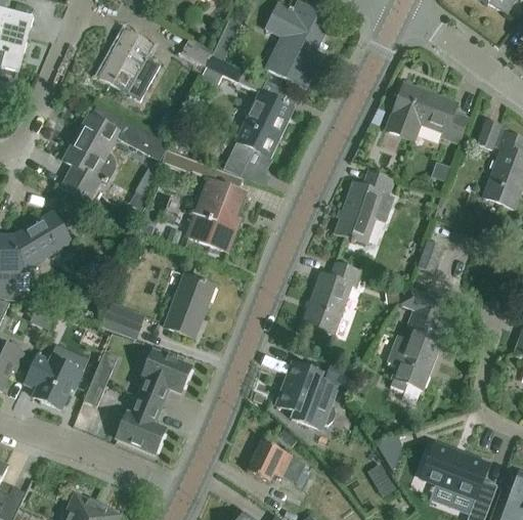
[(128,0),(143,8),(147,0),(128,0)]
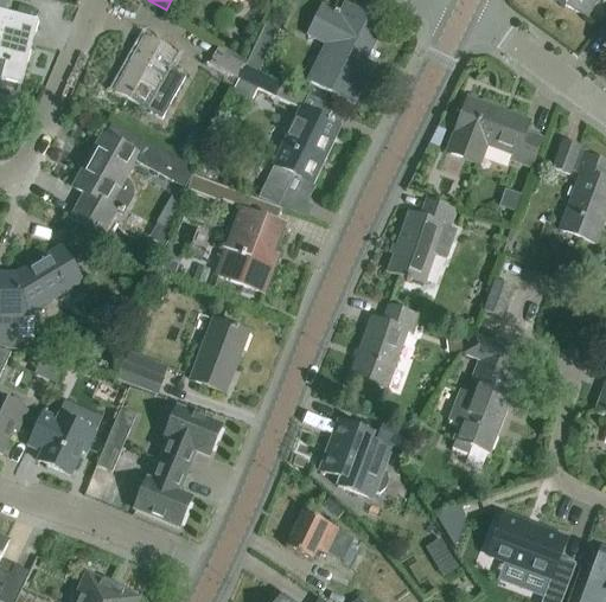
[(587,13),(593,0),(559,0),(561,1),(560,2),(565,5),(566,2),(587,13)]
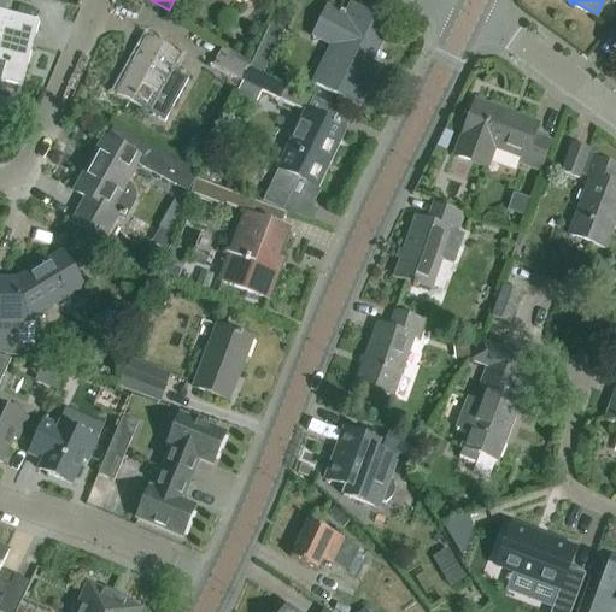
[(340,9),(328,3),(317,25),(344,40),(322,83),(361,103),(380,64),(371,59),(386,31),(377,28),(382,17),(358,4),(352,15),(345,11),(346,10),(341,7),(340,9)]
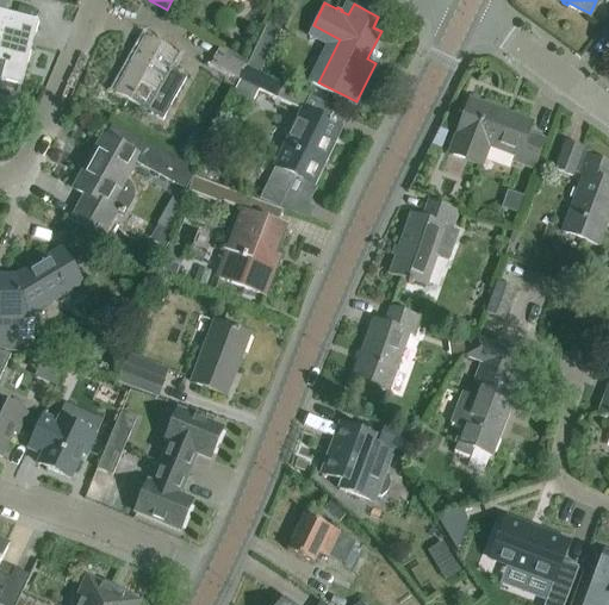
[(0,75),(1,76),(23,81),(39,17),(0,6),(0,75)]
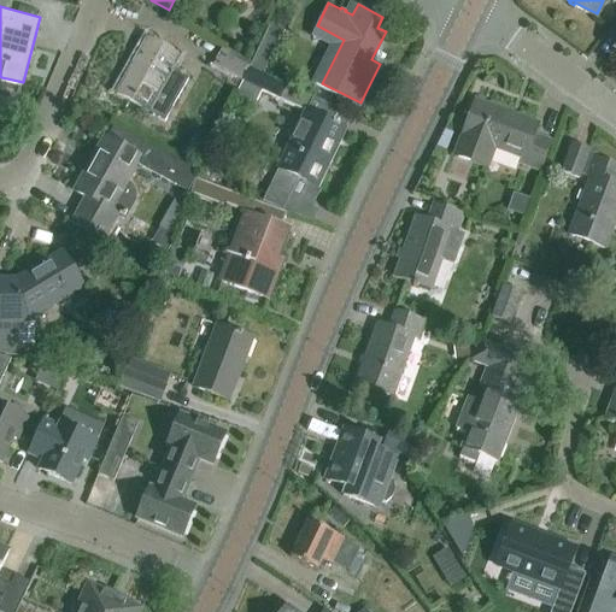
[(264,70),(285,27),(270,21),(250,63),(264,70)]
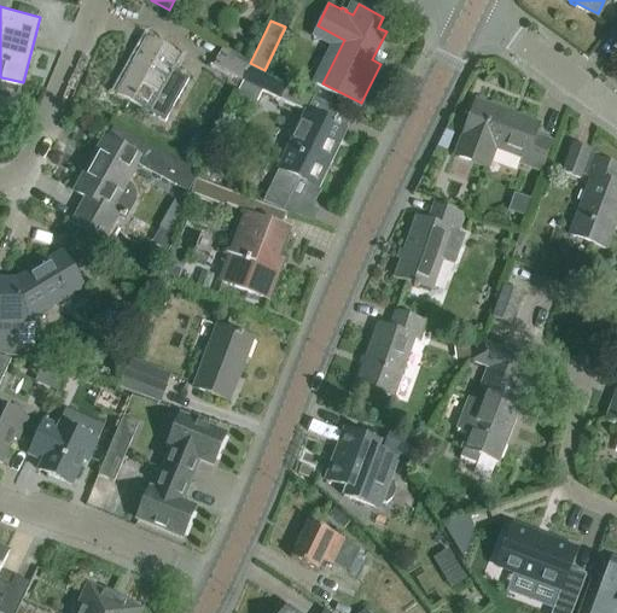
[(133,62),(117,89),(149,107),(166,117),(174,103),(190,76),(172,65),(179,52),(149,35),(139,52),(141,53),(135,63),(133,62)]
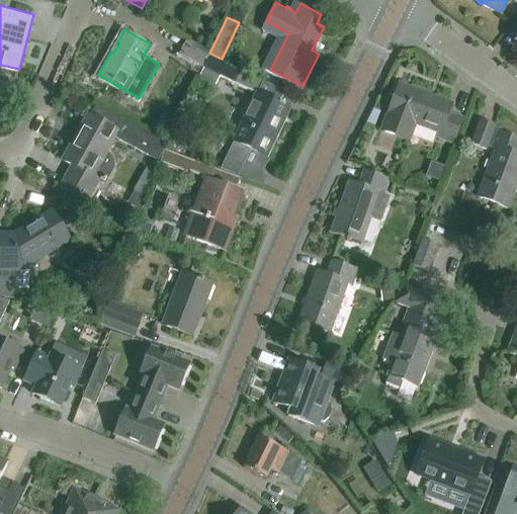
[(202,65),(210,51),(187,37),(179,52),(202,65)]
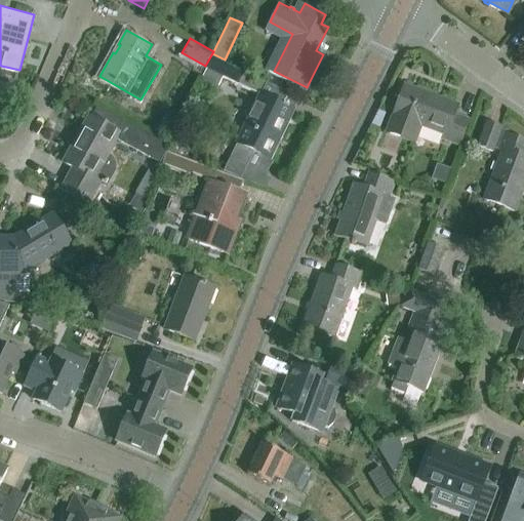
[(244,69),(225,59),(212,53),(201,78),(217,86),(223,74),(237,81),(244,69)]
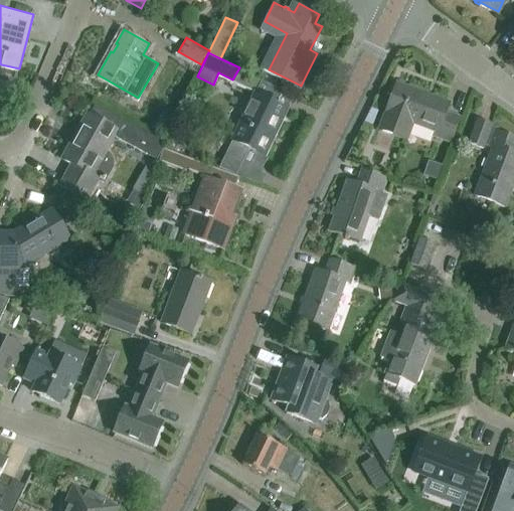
[(451,141),(461,116),(446,110),(450,101),(434,95),(433,97),(413,90),(413,88),(396,81),(380,127),(406,137),(412,120),(438,129),(436,135),(451,141)]
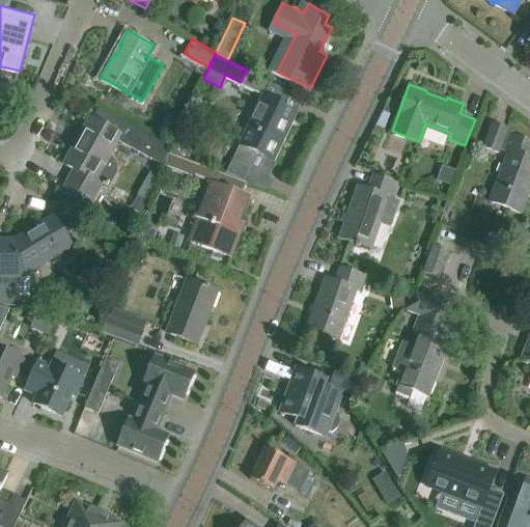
[(293,105),(288,103),(287,104),(263,92),(239,142),(240,142),(226,170),(244,178),(257,150),(273,159),(297,109),(291,106),(293,105)]
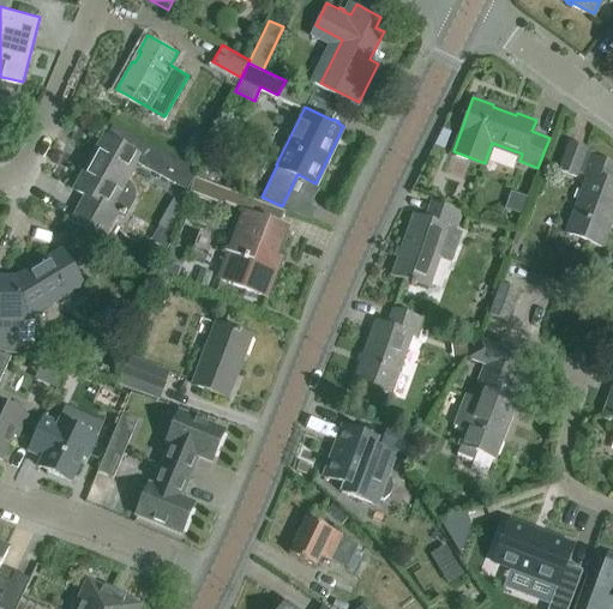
[(86,193),(72,218),(103,235),(119,209),(126,213),(134,198),(136,190),(134,184),(130,179),(139,162),(187,188),(198,168),(114,121),(113,122),(114,122),(107,134),(104,133),(74,186),(86,193)]
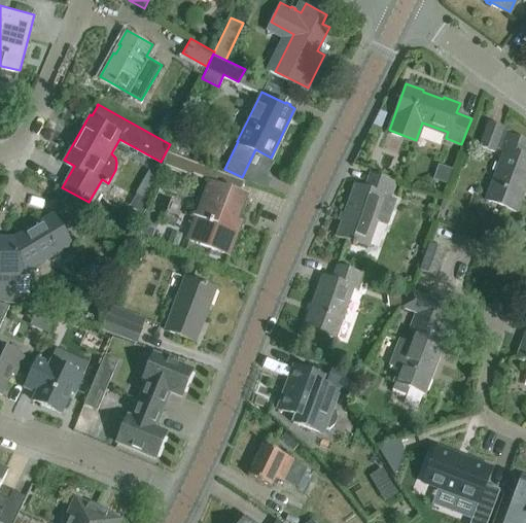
[(496,145),(500,146),(504,148),(487,198),(517,209),(525,183),(525,138),(502,130),(504,126),(489,119),(480,143),(495,149),(496,145)]
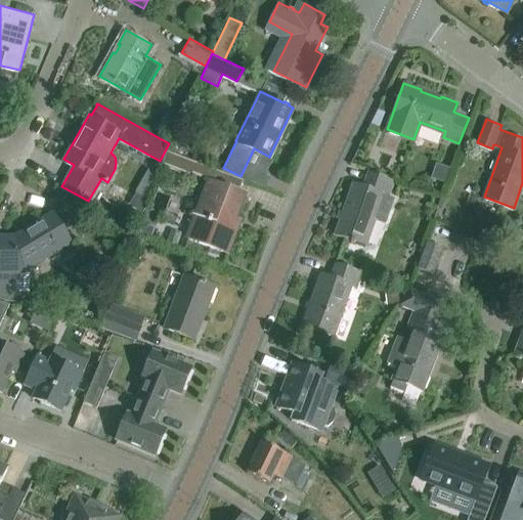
[(224,170),(197,160),(167,148),(162,161),(192,173),(191,174),(213,182),(201,214),(197,213),(187,235),(228,251),(236,228),(232,226),(246,191),(240,189),(244,178),(224,170)]
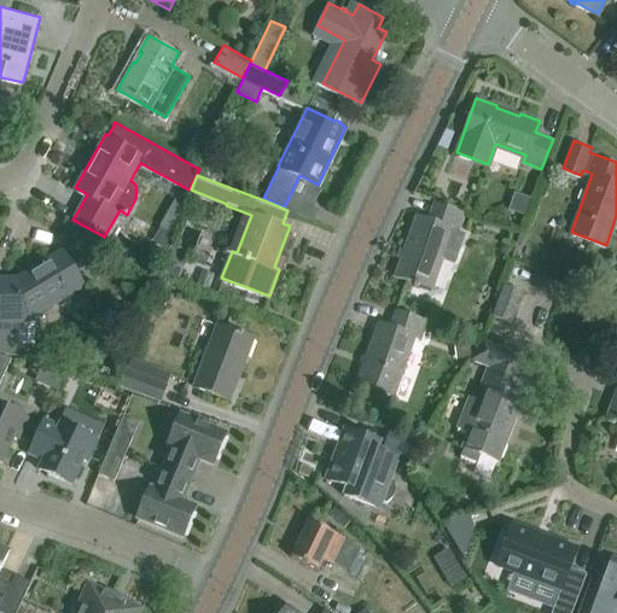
[(524,194),(517,214),(531,219),(539,199),(524,194)]
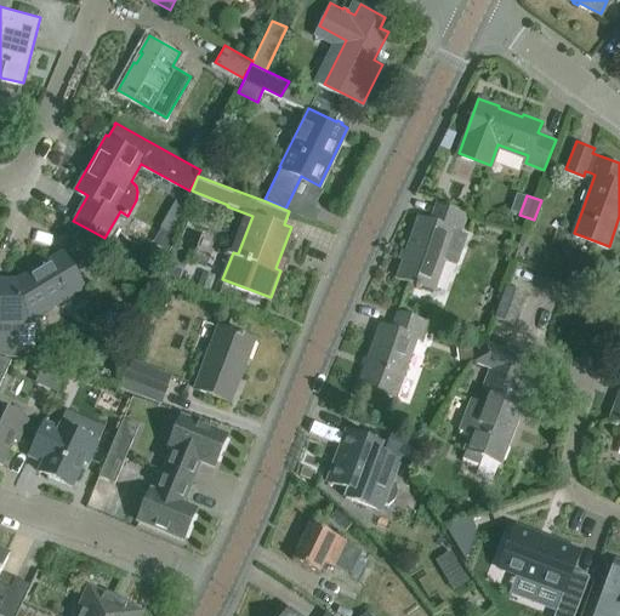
[(456,262),(467,232),(460,229),(466,212),(437,203),(431,220),(420,216),(398,275),(433,287),(444,257),(456,262)]
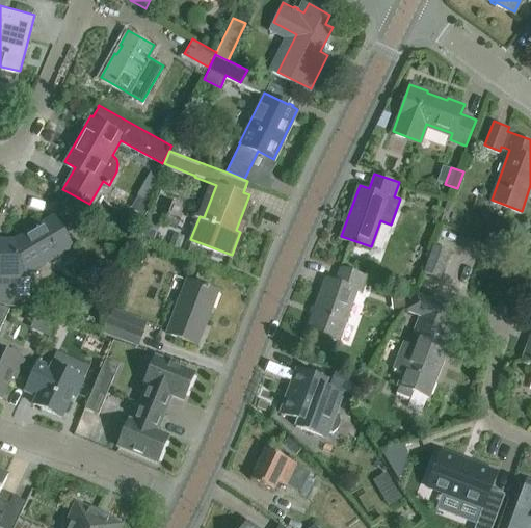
[(73,244),(54,214),(15,238),(15,240),(2,240),(2,238),(0,238),(0,263),(0,300),(17,306),(17,267),(34,267),(73,244)]
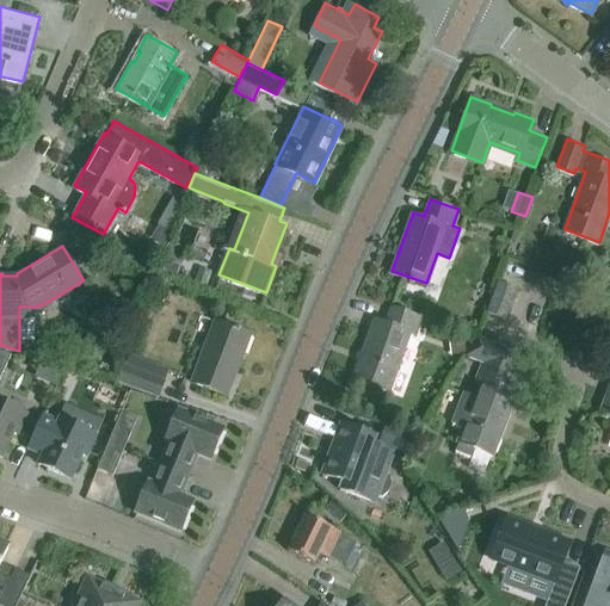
[(505,316),(516,286),(499,280),(488,310),(505,316)]
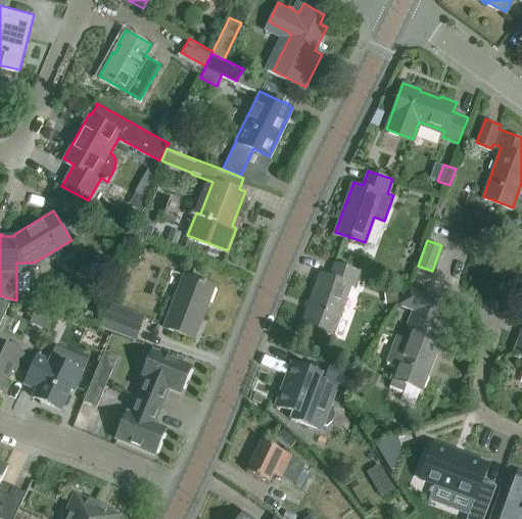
[(333,333),(350,283),(354,285),(361,270),(336,261),(330,275),(321,272),(303,322),(333,333)]
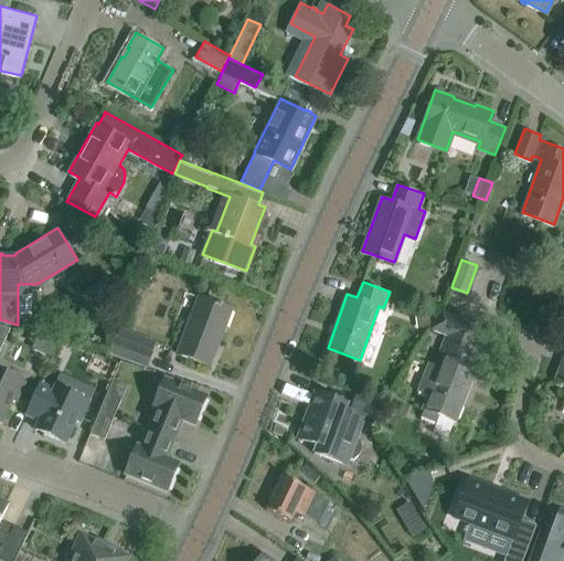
[(211,363),(232,307),(222,304),(222,302),(217,300),(217,303),(199,295),(178,351),(211,363)]
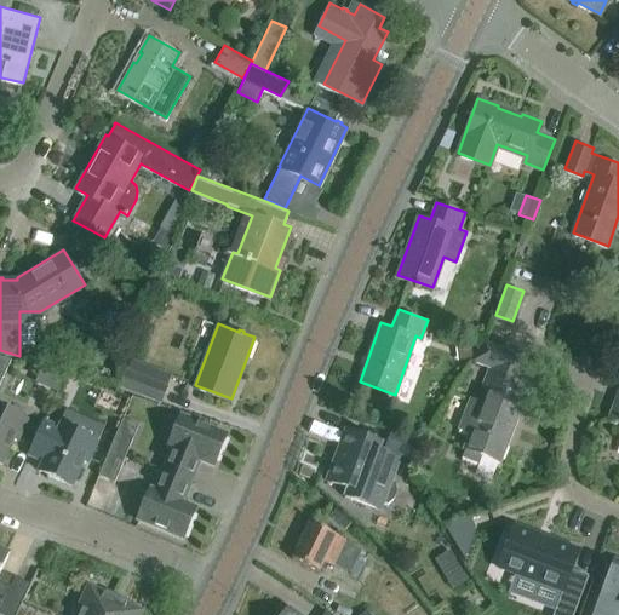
[(516,415),(525,396),(513,392),(527,356),(485,338),(476,358),(493,366),(486,383),(492,385),(485,401),(474,397),(462,426),(471,431),(465,446),(466,447),(463,454),(480,461),(481,471),(492,475),(498,459),(499,460),(508,440),(505,438),(514,415),(516,415)]
